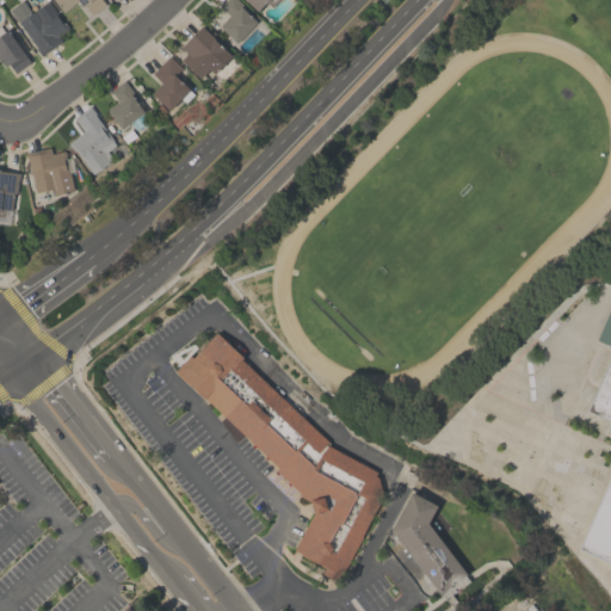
[(41,56),(35,48),(36,47),(8,10),(19,0),(22,0),(31,12),(48,0),(68,28),(57,35),(61,41),(41,56)]
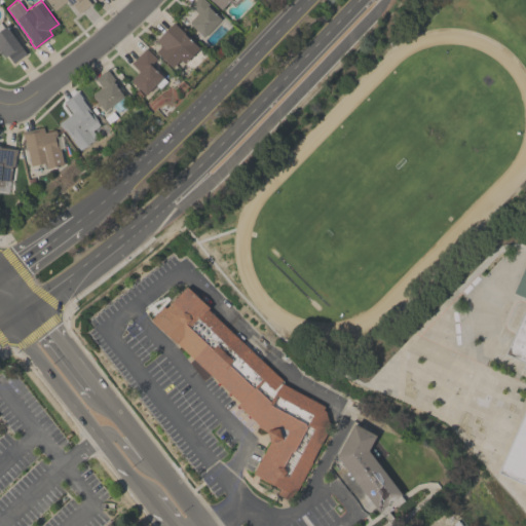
[(45,0),(87,0),(90,3),(78,12),(72,5),(71,6),(67,0),(54,10),(45,0)]
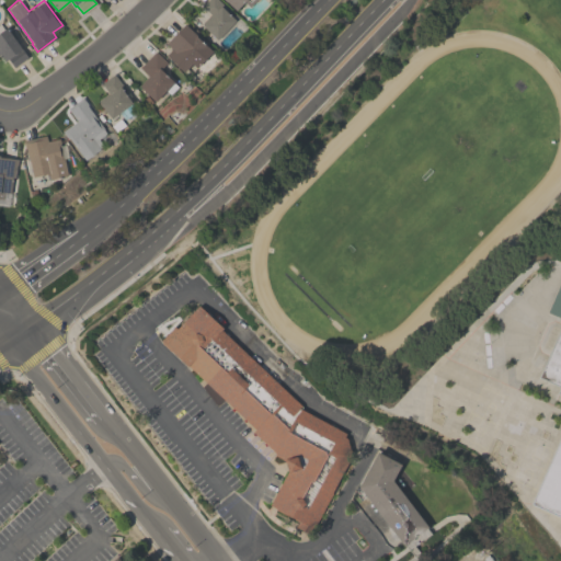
[(216,39),(201,25),(210,15),(201,6),(205,0),(218,0),(230,10),(227,13),(235,20),(216,39)]
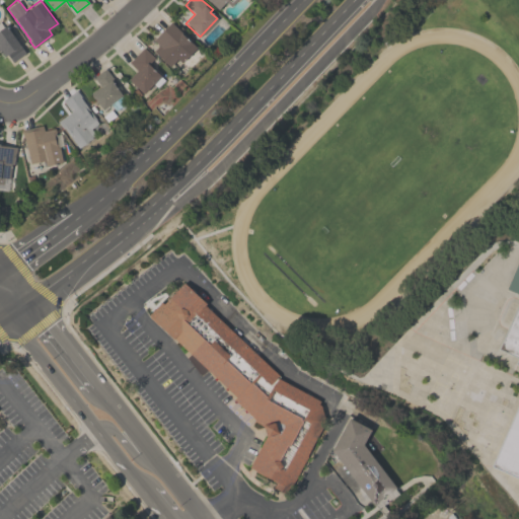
[(236,0),(230,6),(225,2),(217,9),(208,0),(236,0)]
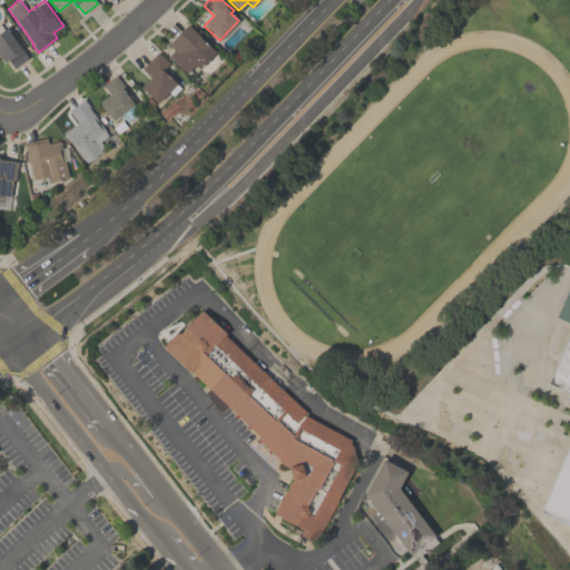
[(168,55),(173,50),(167,43),(187,22),(216,51),(199,69),(194,64),(186,71),(168,55)]
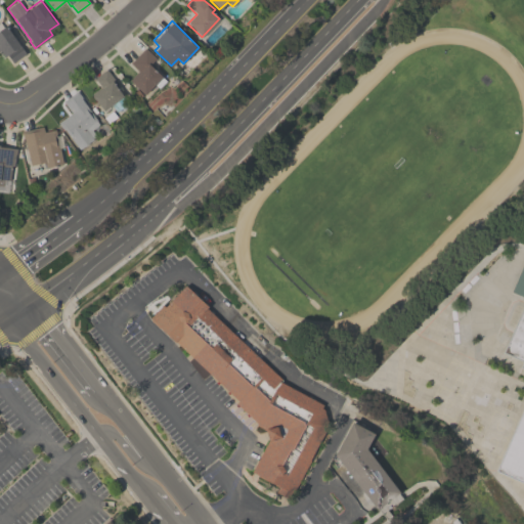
[(26,53),(12,62),(7,54),(4,56),(0,49),(0,29),(6,26),(26,53)]
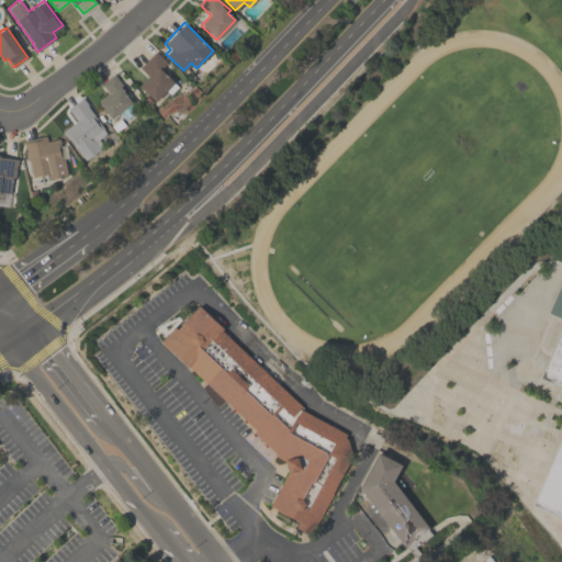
[(167,62),(160,69),(173,82),(172,82),(177,87),(169,94),(166,90),(155,101),(139,87),(149,77),(139,67),(155,51),(167,62)]
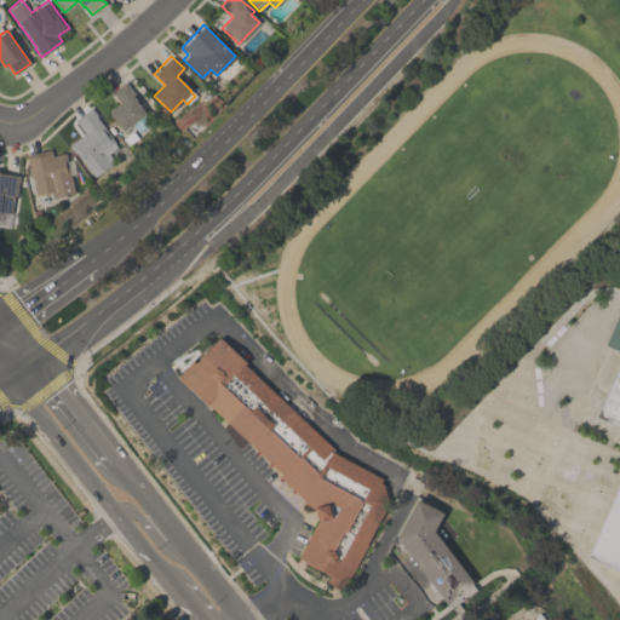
[(121,104),(113,92),(126,82),(138,99),(136,101),(145,114),(122,131),(109,113),(121,104)]
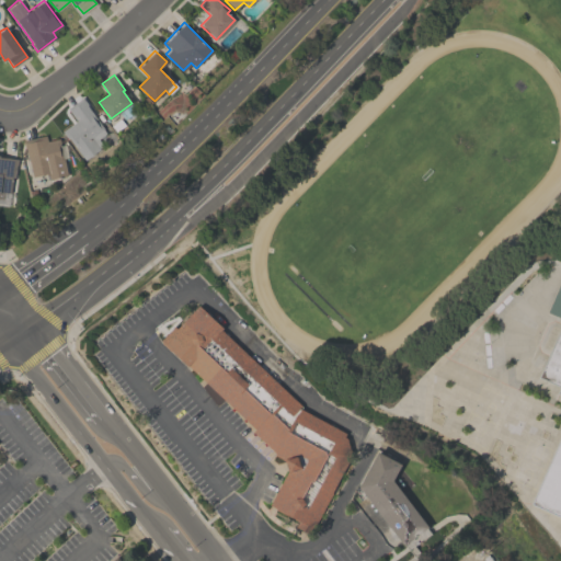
[(67,107),(82,96),(87,104),(87,105),(106,133),(98,139),(102,146),(83,159),(68,138),(67,139),(61,132),(76,121),(67,107)]
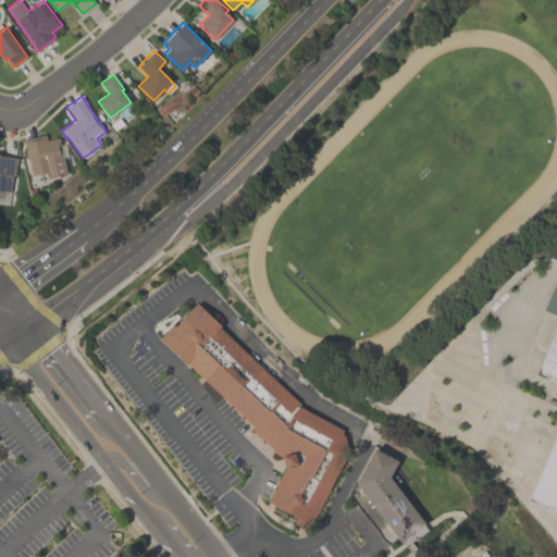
[(32,175),(25,146),(23,147),(22,139),(45,134),(46,139),(58,137),(60,144),(57,144),(60,158),(62,157),(66,174),(48,177),(47,172),(32,175)]
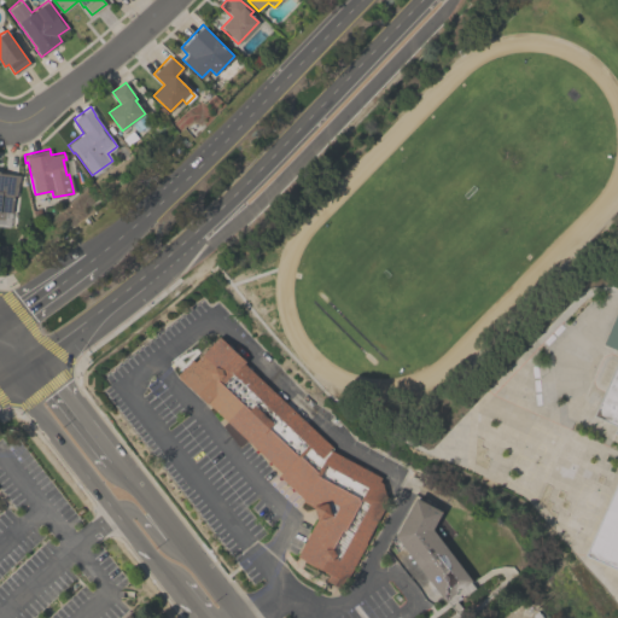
[(0,173),(19,175),(18,181),(17,181),(16,194),(12,194),(11,213),(4,211),(3,219),(0,219),(0,173)]
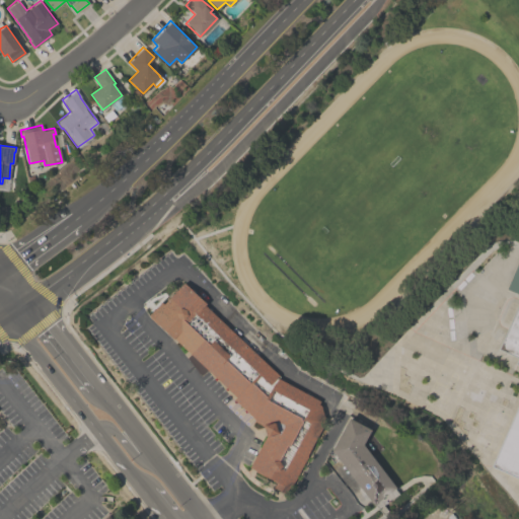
[(248,466),(249,464),(248,463),(252,455),(254,456),(266,435),(263,426),(253,421),(253,419),(233,398),(235,396),(207,369),(200,375),(186,357),(190,354),(159,325),(158,326),(149,317),(150,316),(148,315),(168,292),(171,294),(182,282),(206,303),(205,305),(208,308),(209,307),(211,309),(210,310),(279,376),(278,378),(304,392),(305,391),(310,394),(310,395),(319,401),(318,403),(320,405),(324,421),(306,455),(307,456),(286,494),(273,487),(275,483),(254,471),(255,470),(248,466)]
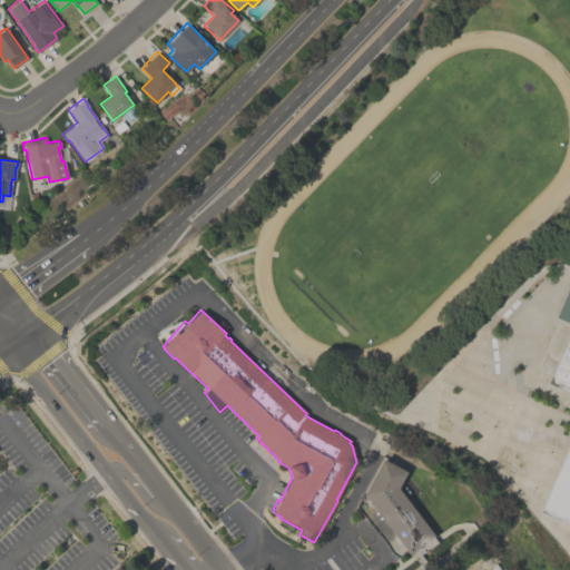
[(569,404),(562,401),(566,393),(546,384),(569,328),(569,404)]
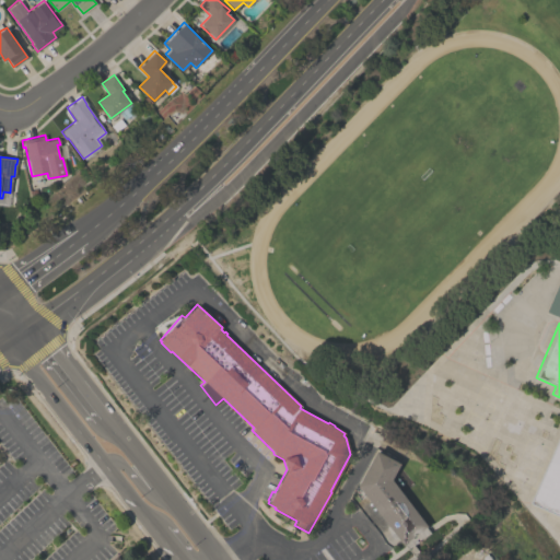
[(559,516),(528,503),(559,432),(559,516)]
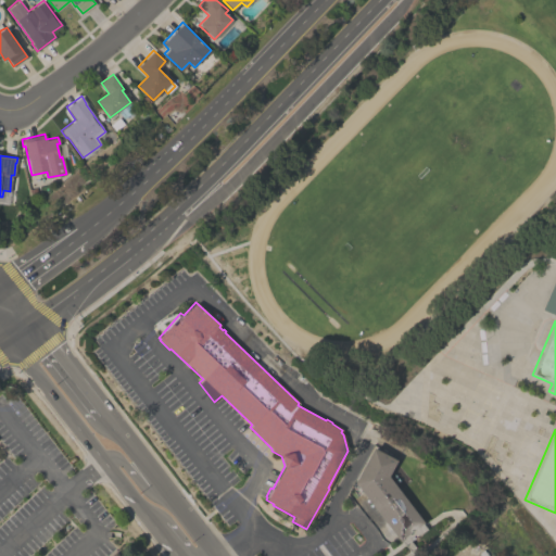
[(389,476),(424,522),(421,523),(426,529),(405,545),(401,541),(400,542),(355,482),(373,446),(396,459),(389,476)]
